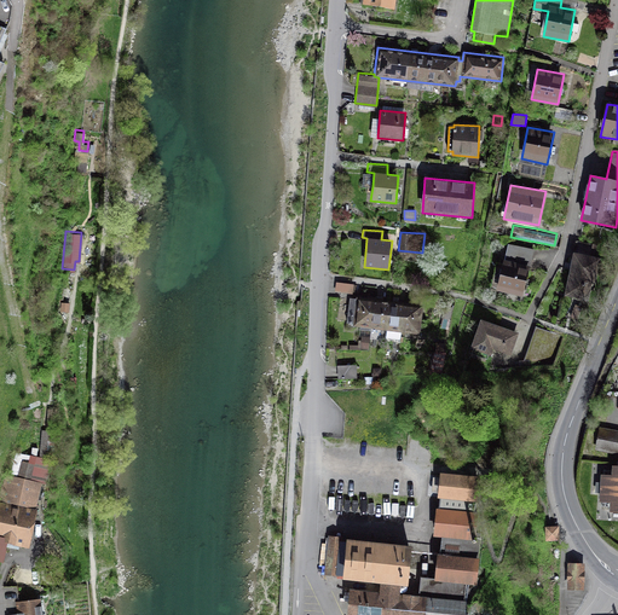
[(501,257),(494,291),(523,297),(529,272),(533,248),(508,243),(504,259),(501,257)]
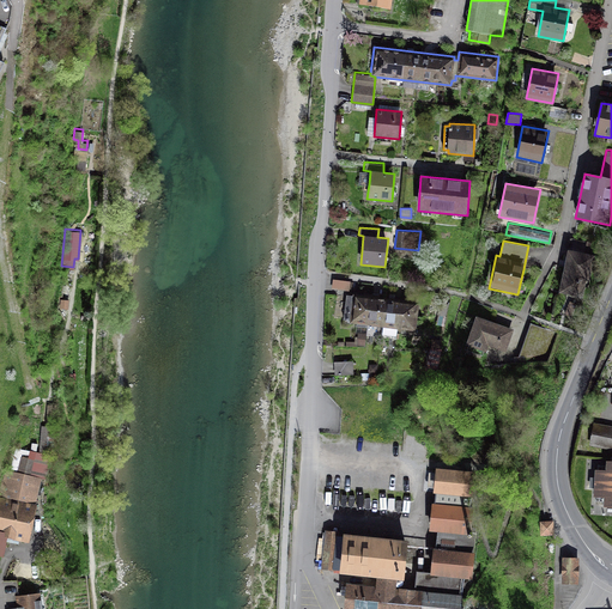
[(564,270),(561,291),(585,296),(593,255),(568,250),(564,270)]
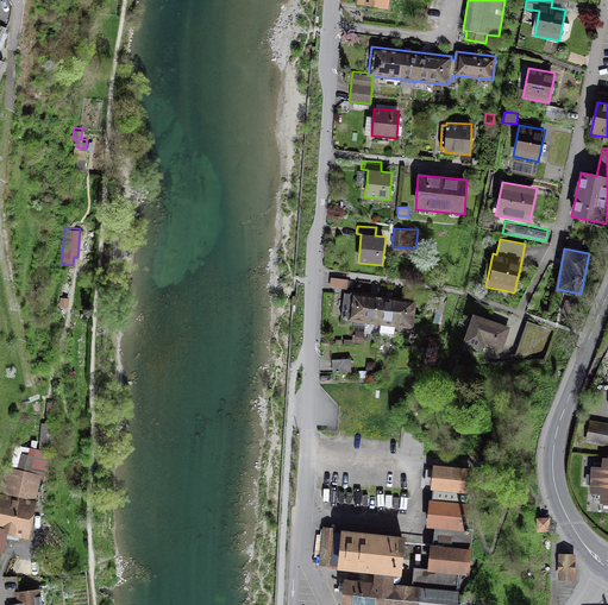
[(330,276),(328,285),(346,288),(348,278),(330,276)]
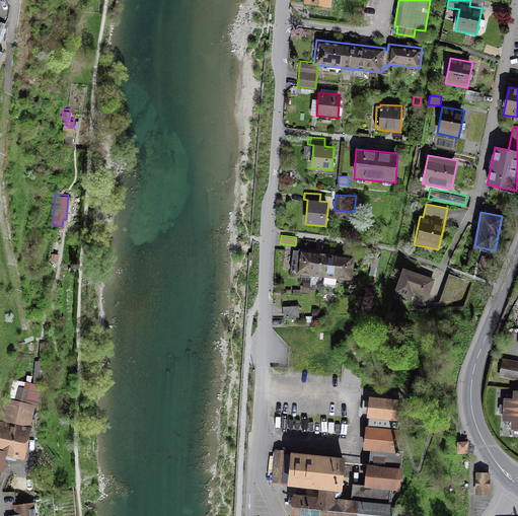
[(295,272),(295,274),(353,280),(355,255),(347,255),(331,253),(316,251),(300,249),(293,249),(290,271),(295,272)]
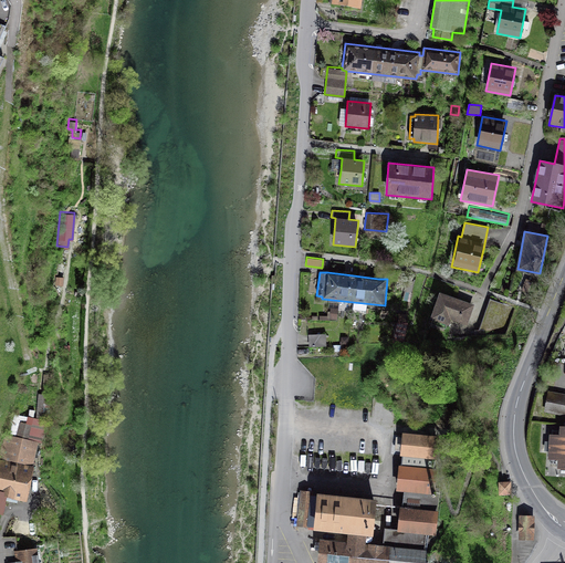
[(439,293),(430,320),(450,326),(452,320),(468,325),(474,304),(457,299),(439,293)]
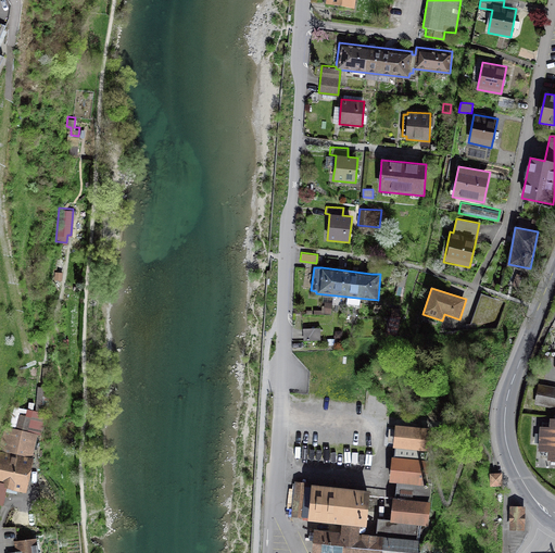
[(475,305),(486,310),(486,311),(497,316),(504,299),(481,289),(475,305)]
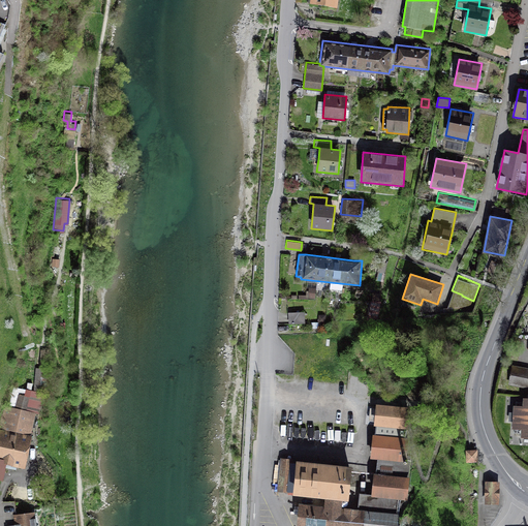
[(298,292),(298,298),(315,298),(315,286),(306,285),(305,292),(298,292)]
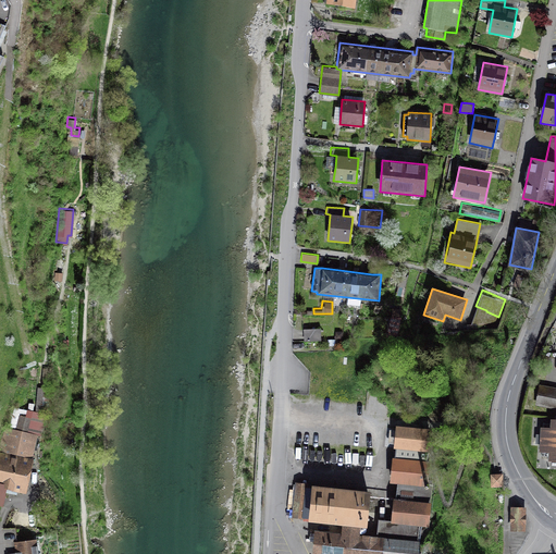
[(304,340),(320,340),(320,327),(311,328),(304,328),(304,340)]
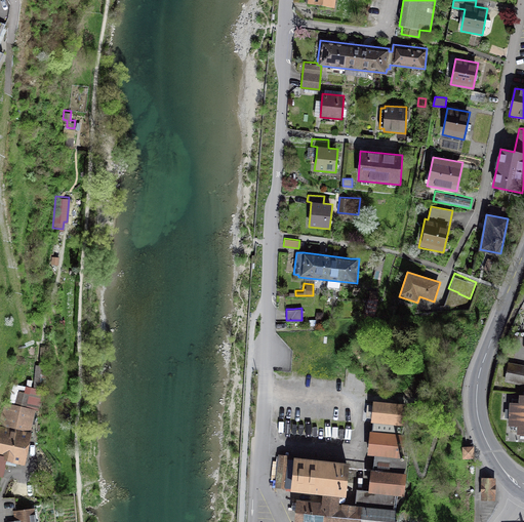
[(312,318),(312,324),(318,324),(318,318),(322,318),(322,311),(315,311),(315,318),(312,318)]
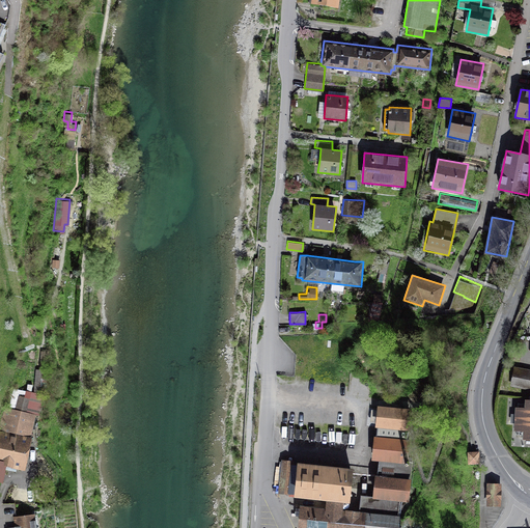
[(33,387),(45,388),(47,366),(36,365),(33,387)]
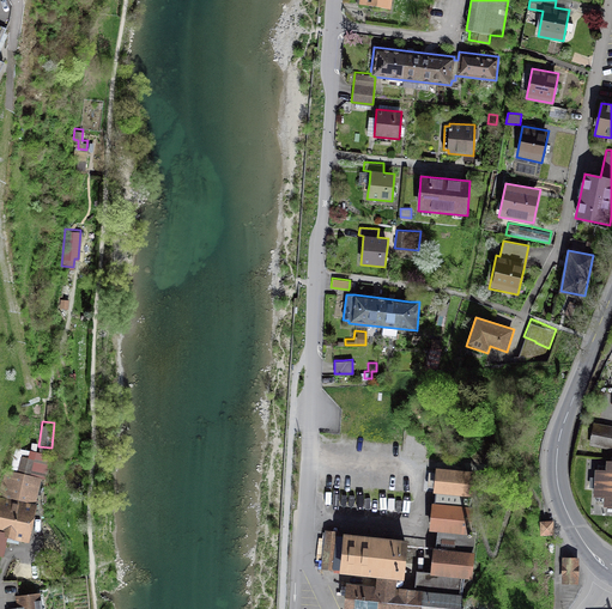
[(592,431),(591,440),(611,444),(611,426),(594,422),(592,431)]
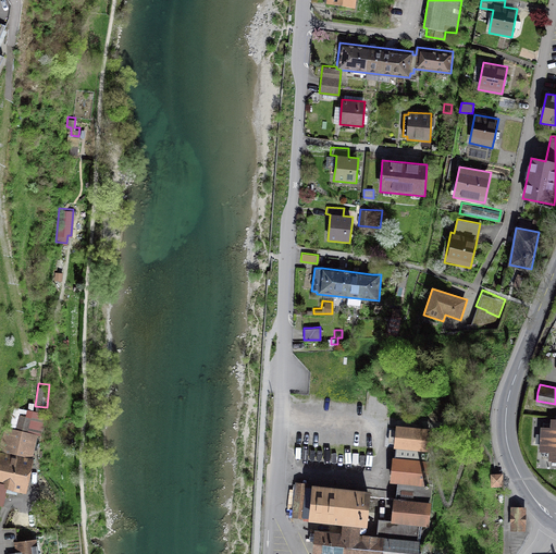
[(16,405),(16,426),(41,426),(41,406),(16,405)]
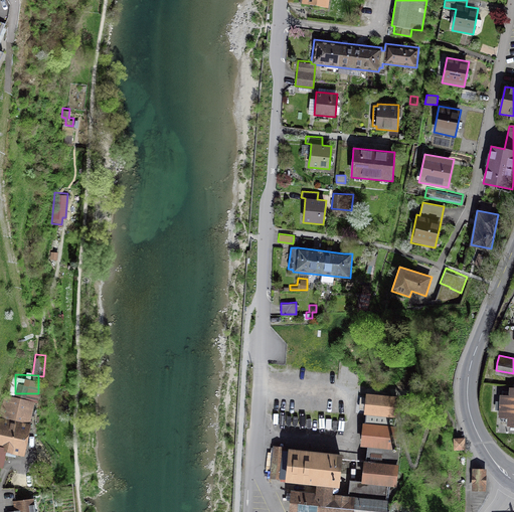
[(513,382),(512,382),(512,389),(501,388),(500,400),(497,400),(496,406),(500,406),(499,418),(510,418),(510,419),(513,418),(513,382)]
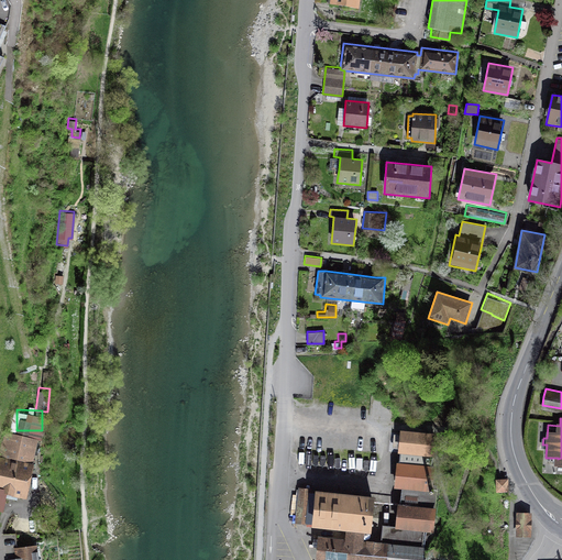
[(3,451),(35,452),(36,431),(3,430),(3,451)]
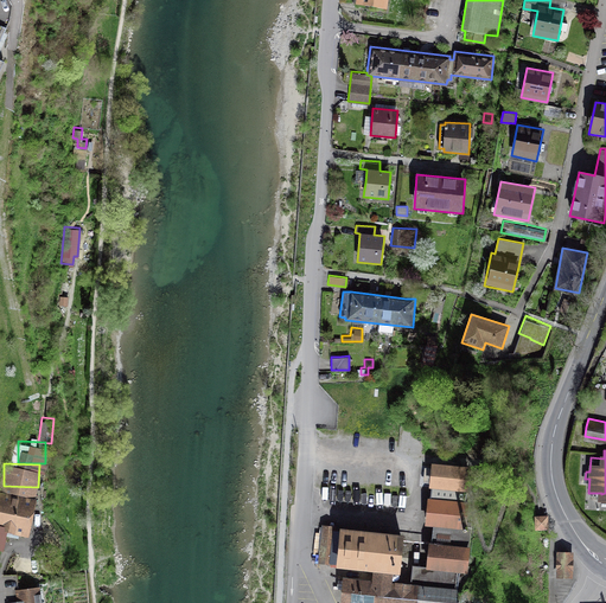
[(428,498),(467,501),(465,492),(466,482),(465,482),(467,467),(433,463),(432,473),(428,498)]
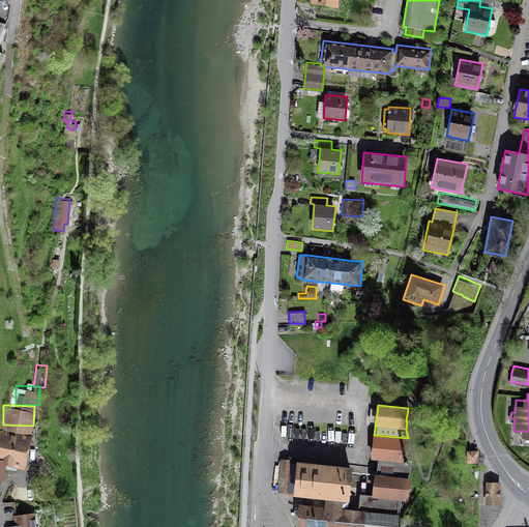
[(6,461),(26,465),(31,435),(0,429),(0,476),(3,477),(6,461)]
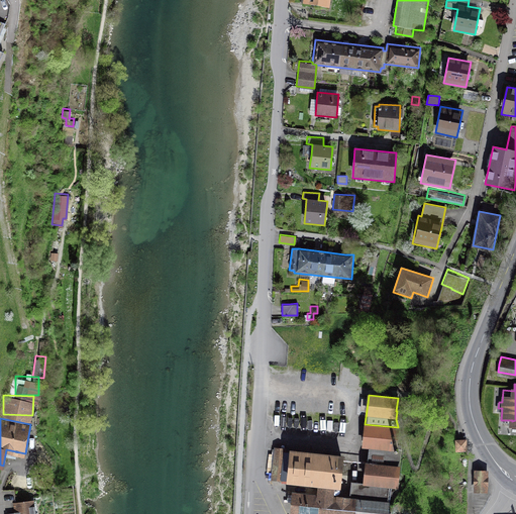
[(398,427),(365,424),(363,443),(368,444),(364,481),(350,480),(348,498),(336,497),(336,496),(333,495),(333,497),(330,496),(331,484),(337,484),(340,455),(312,452),(312,453),(304,452),(304,451),(293,450),(284,449),(284,447),(275,446),(272,477),(281,478),(290,479),(301,480),(309,481),(319,482),(318,495),(293,493),(293,502),(292,511),(305,513),(388,513),(390,502),(389,502),(397,488),(398,478),(396,478),(397,466),(398,466),(400,444),(398,427)]
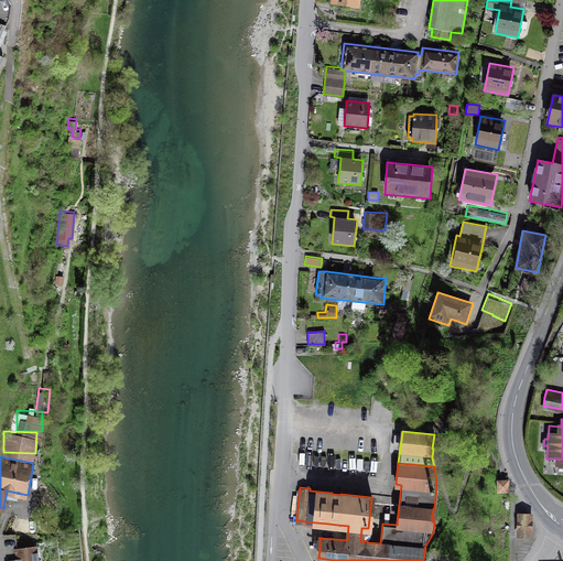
[(496,477),(497,489),(508,489),(508,477),(496,477)]
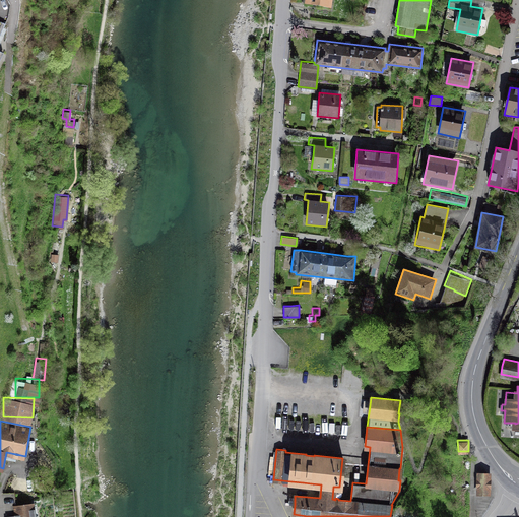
[(477,472),(476,491),(488,491),(488,472),(477,472)]
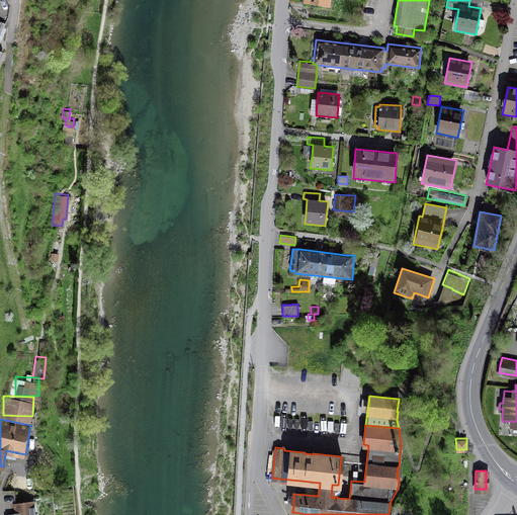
[(483,497),(483,490),(476,490),(475,505),(483,505),(483,497)]
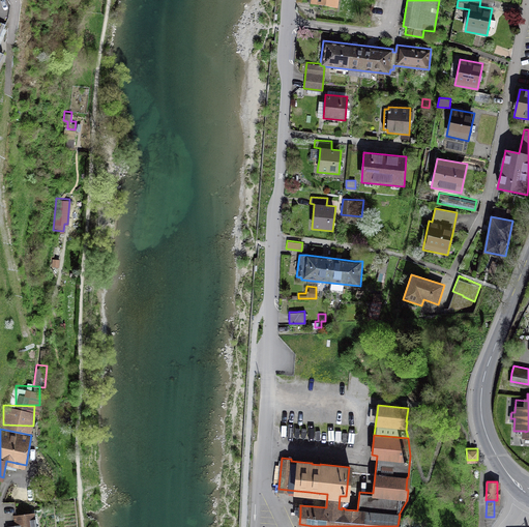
[(36,526),(34,510),(12,514),(13,526),(36,526)]
